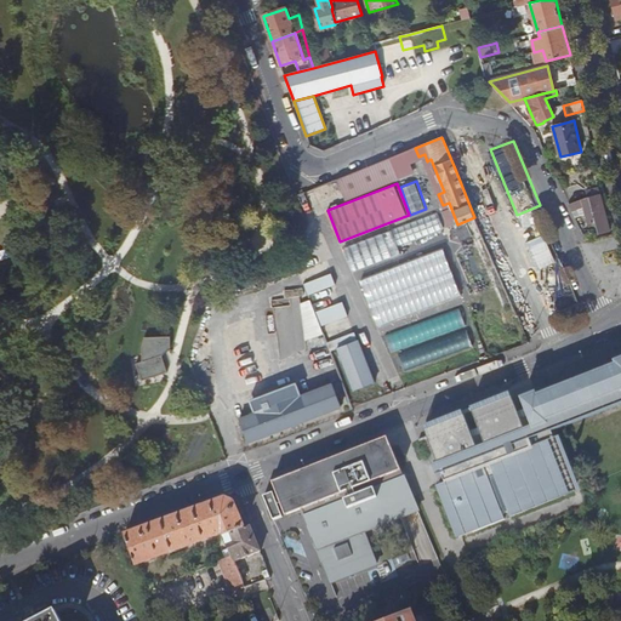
[(599,234),(610,231),(603,205),(604,201),(603,197),(599,194),(598,188),(584,192),(586,198),(580,199),(576,200),(569,204),(573,214),(579,211),(577,208),(586,205),(587,209),(591,224),(597,223),(599,234)]
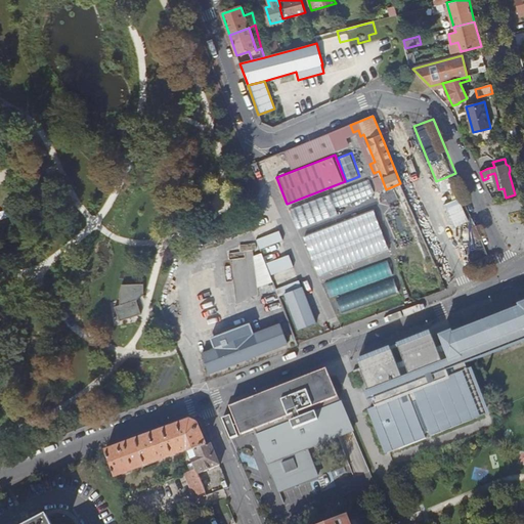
[(462,173),(453,176),(462,201),(470,199),(462,173)]
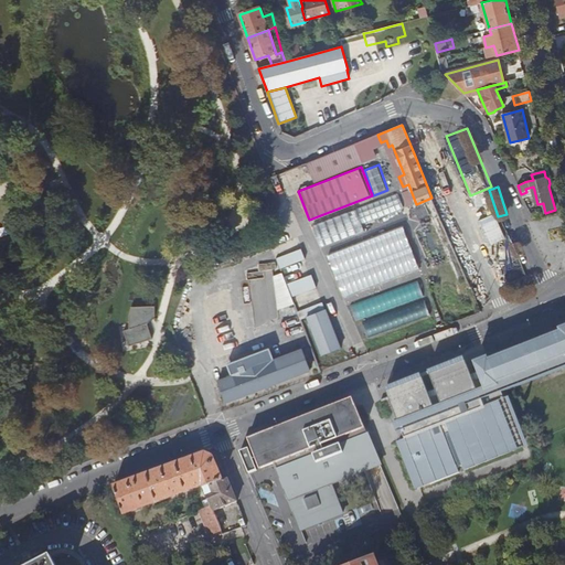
[(321,245),(366,231),(363,223),(406,209),(401,193),(313,222),(321,245)]
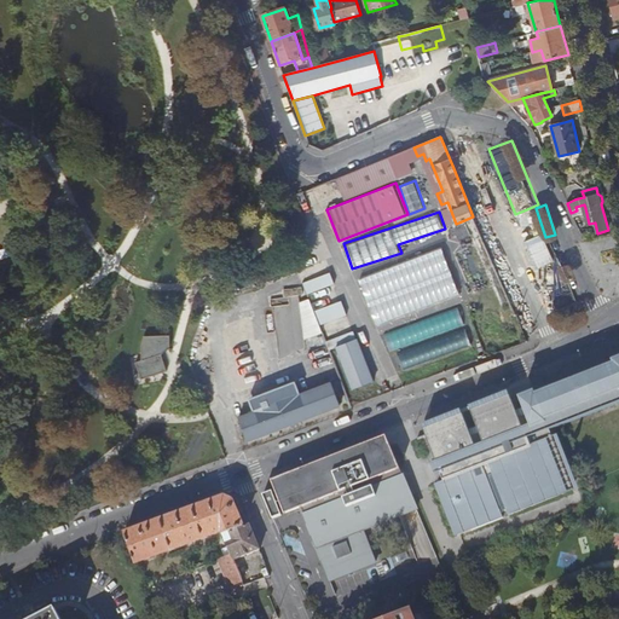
[(526,238),(538,267),(555,260),(544,232),(526,238)]
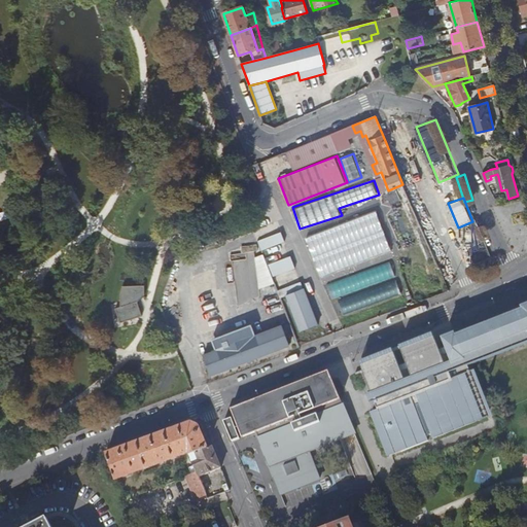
[(321,275),(392,250),(379,210),(307,235),(321,275)]
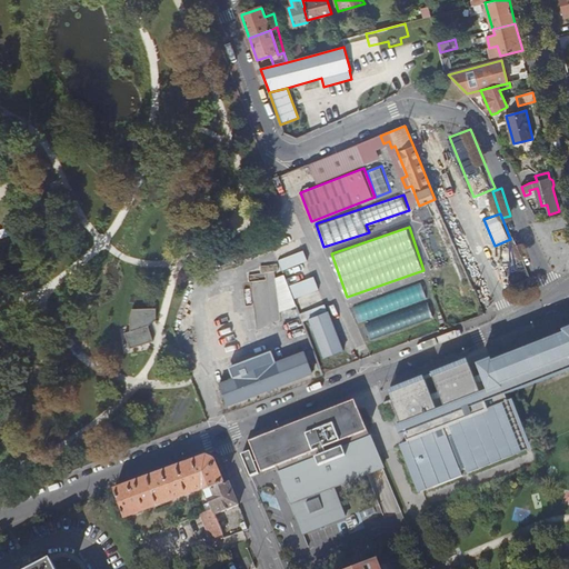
[(303,249),(279,259),(283,270),(308,261),(303,249)]
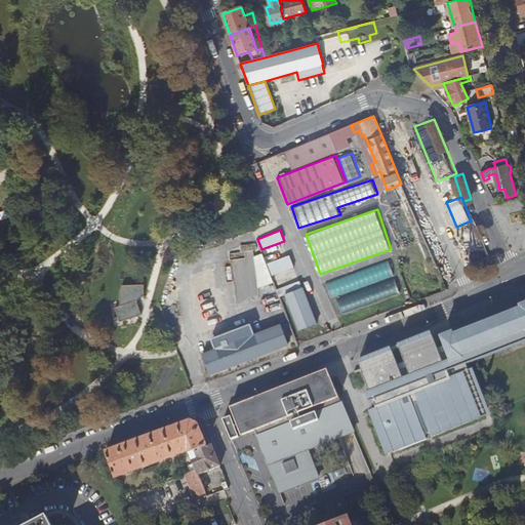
[(290,255),(268,264),(272,276),(294,268),(290,255)]
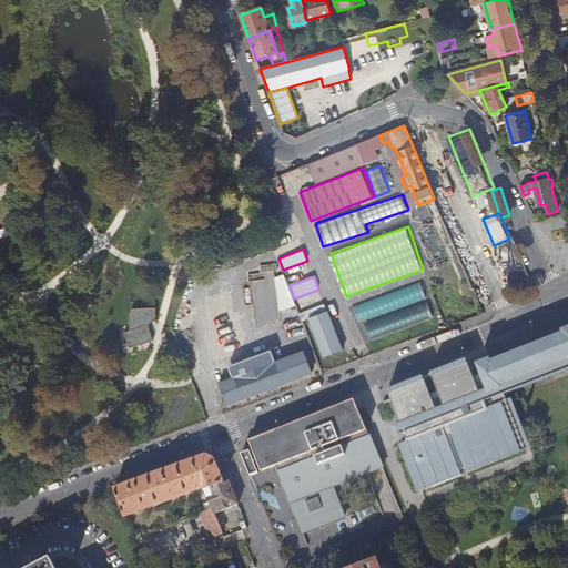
[(423,282),(353,303),(358,320),(428,298),(423,282)]
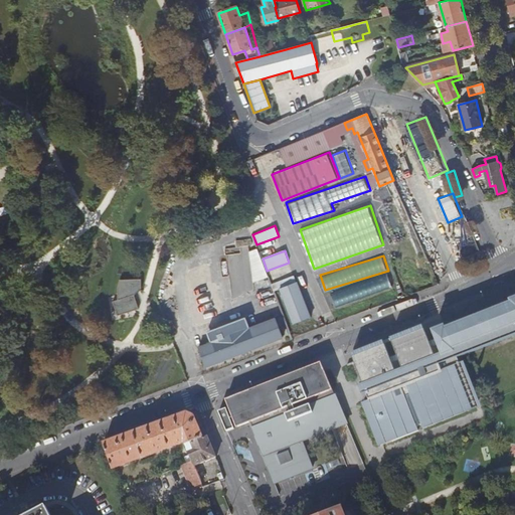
[(435,275),(430,263),(403,274),(408,286),(435,275)]
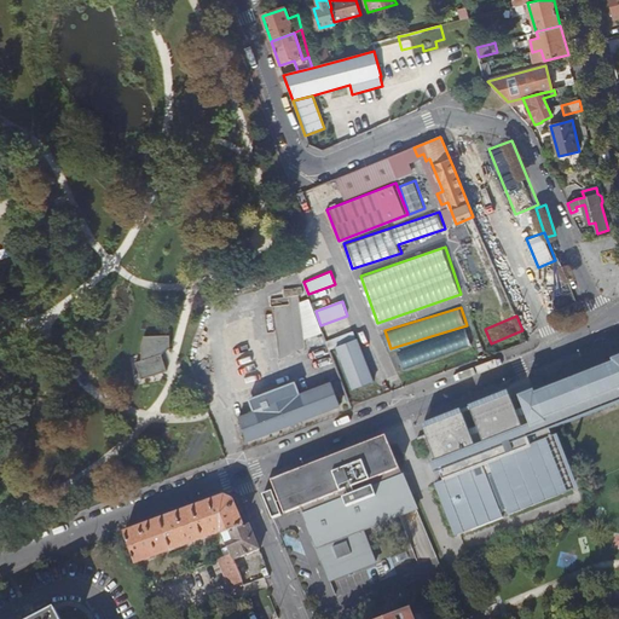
[(468,328),(398,351),(404,368),(473,346),(468,328)]
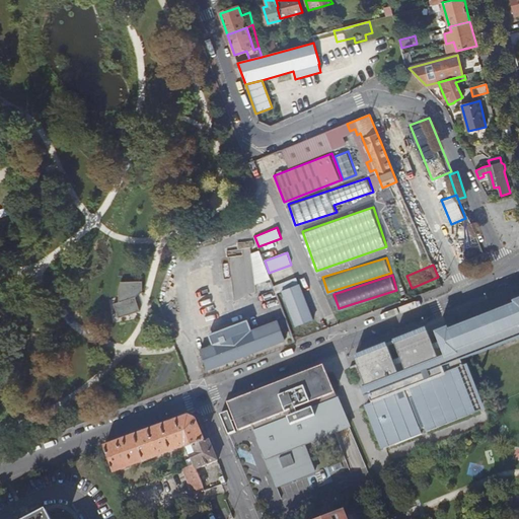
[(296,278),(274,286),(277,293),(281,292),(283,291),(284,294),(296,326),(313,320),(300,284),(299,284),(296,278)]
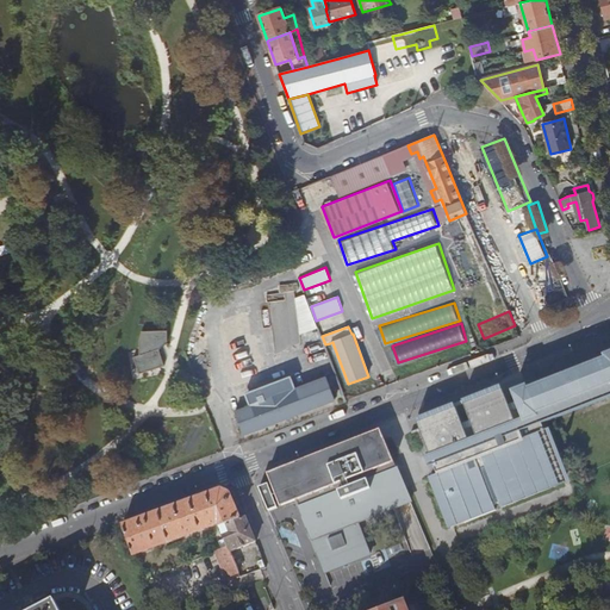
[(166,338),(166,328),(141,328),(138,337),(138,353),(132,355),(138,371),(163,363),(157,346),(166,338)]
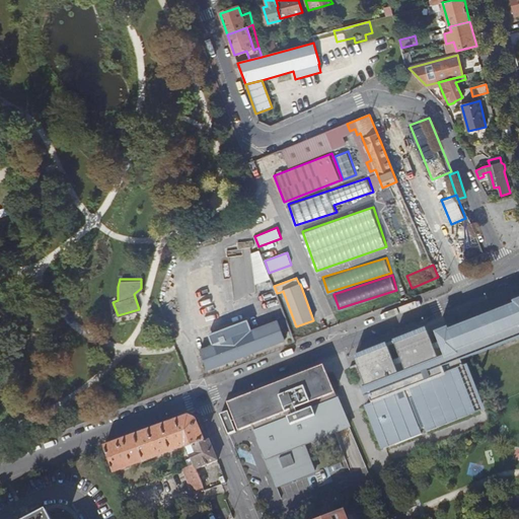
[(386,344),(354,357),(357,365),(366,387),(361,389),(364,395),(368,394),(372,403),(367,404),(384,448),(422,434),(420,430),(425,428),(426,432),(468,416),(468,415),(479,410),(459,359),(518,335),(518,301),(514,304),(515,306),(448,331),(447,329),(436,335),(439,343),(432,346),(425,328),(392,342),(396,350),(399,359),(392,362),(389,353),(386,344)]
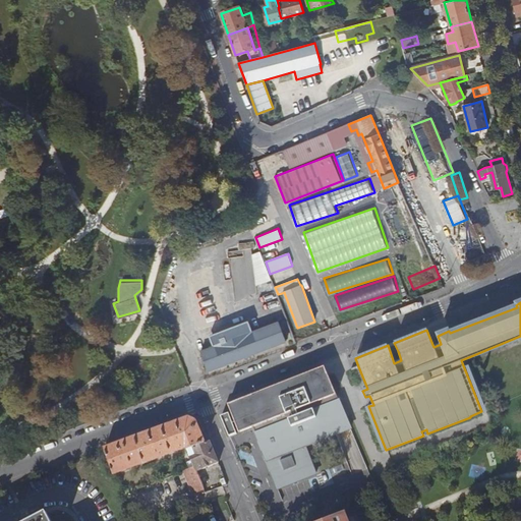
[(237,339),(201,352),(209,371),(287,341),(279,323),(244,336),(237,339)]
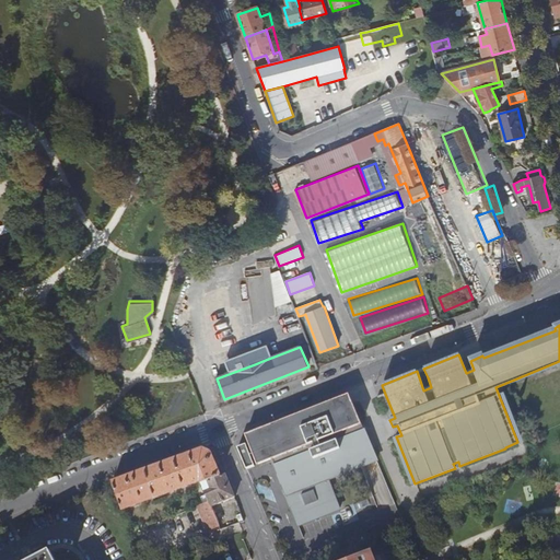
[(327,479),(376,461),(352,403),(349,394),(333,401),(300,413),(264,428),(260,429),(245,435),(249,444),(257,466),(272,459),(286,492),(286,493),(299,526),(339,510),(327,479)]
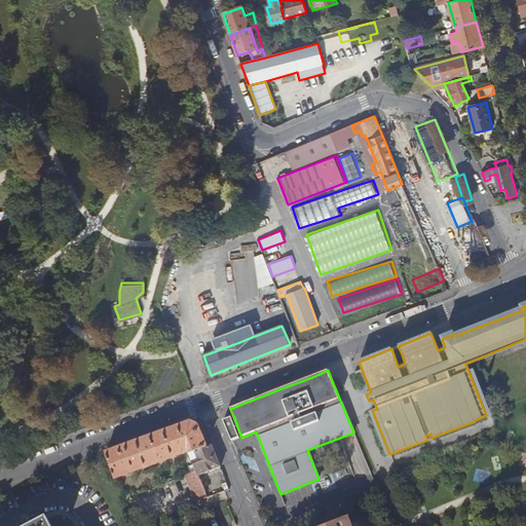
[(231,418),(223,421),(225,425),(232,441),(239,438),(231,418)]
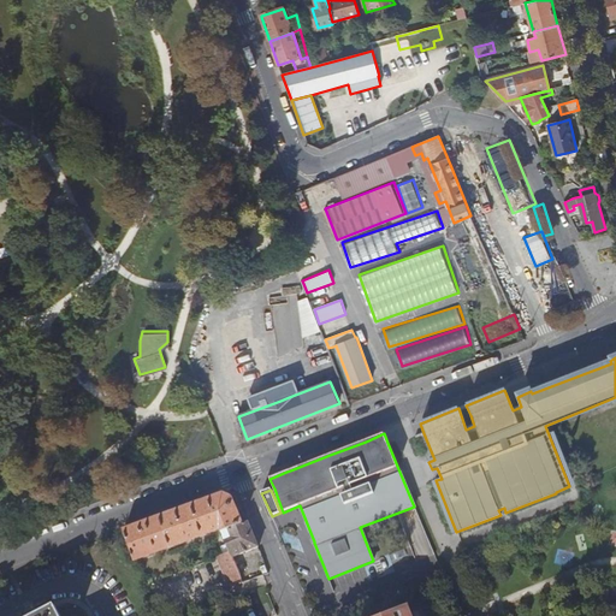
[(243,523),(232,499),(224,495),(124,531),(135,561),(221,529),(221,532),(243,523)]
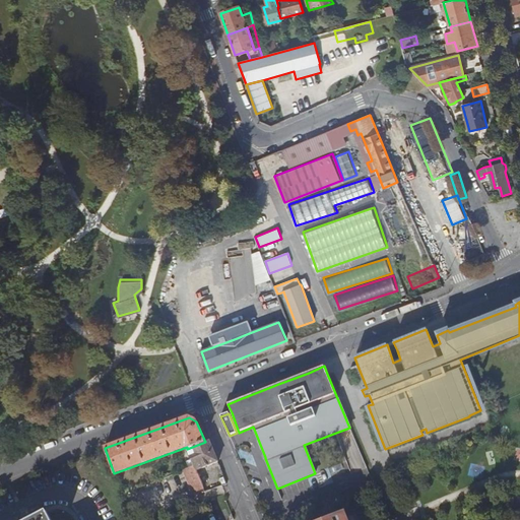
[(218,462),(209,440),(206,442),(205,442),(187,449),(194,467),(185,471),(190,485),(200,482),(196,471),(218,462)]
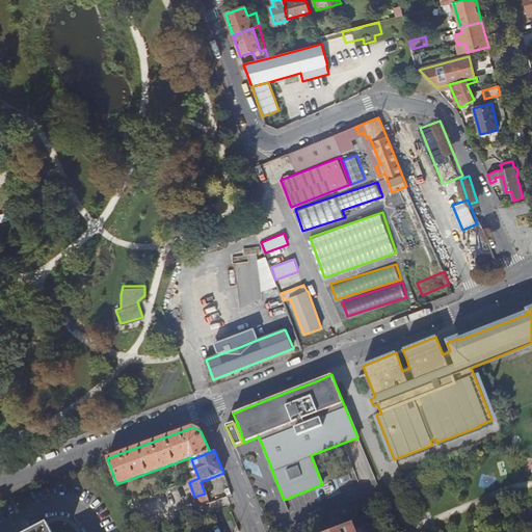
[(323,499),(342,491),(337,479),(318,486),(323,499)]
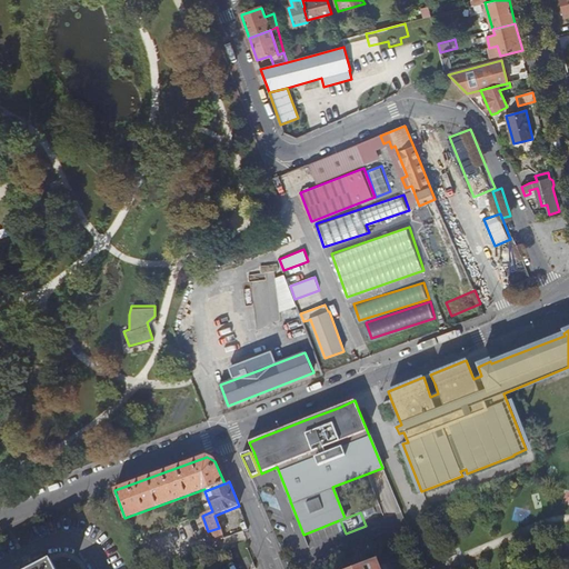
[(57,568),(52,559),(36,568),(35,565),(27,568),(57,568)]
